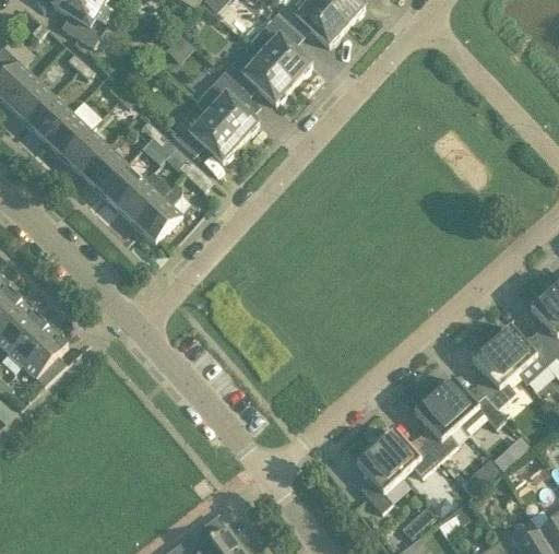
[(105,3),(99,0),(56,0),(52,6),(73,18),(67,30),(94,46),(106,26),(95,20),(105,3)]
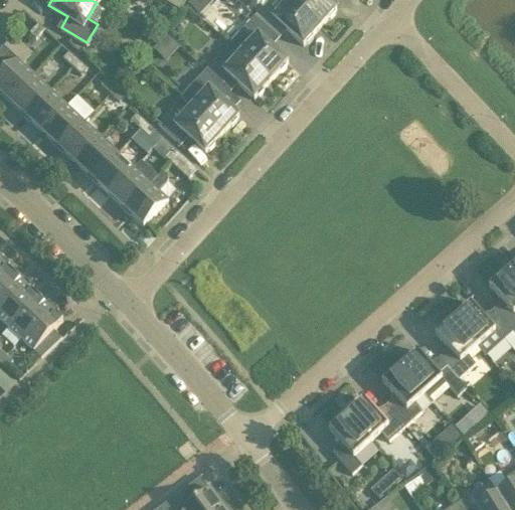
[(168,0),(171,2),(180,7),(181,8),(186,0),(168,0)]
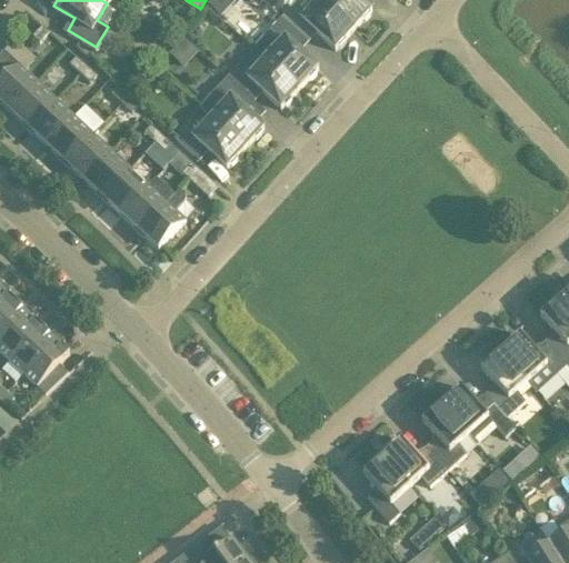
[(311,27),(335,48),(337,46),(340,44),(345,39),(346,36),(353,27),(323,0),(295,0),(281,16),(303,36),(311,27)]
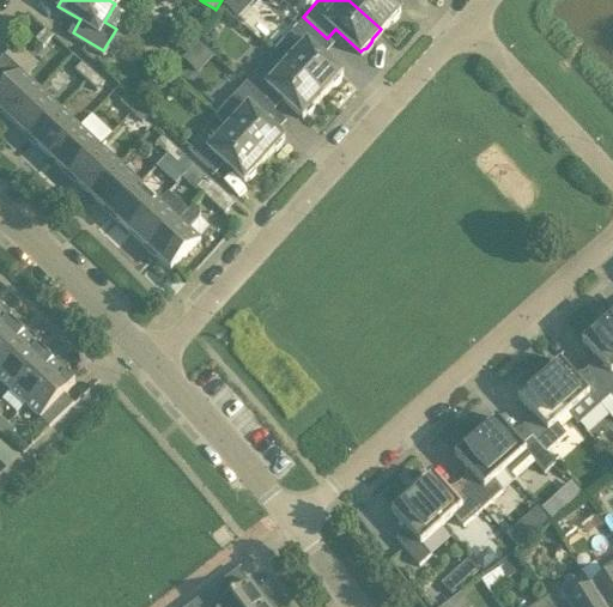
[(401,7),(393,0),(349,0),(381,29),(389,19),(393,19),(399,13),(399,10),(401,7)]
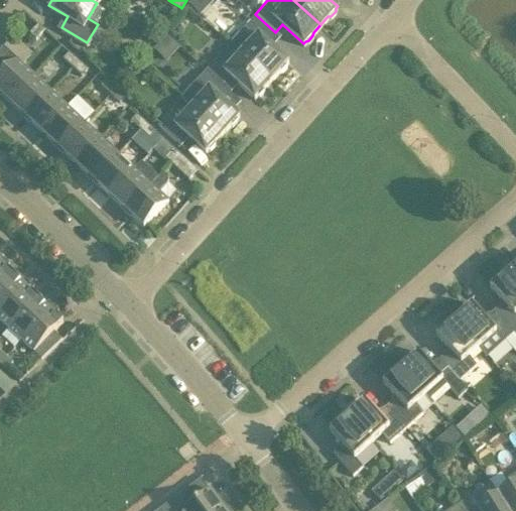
[(288,59),(267,40),(275,32),(255,14),(230,40),(232,42),(271,79),(278,71),(281,70),(286,65),(286,61),(288,59)]
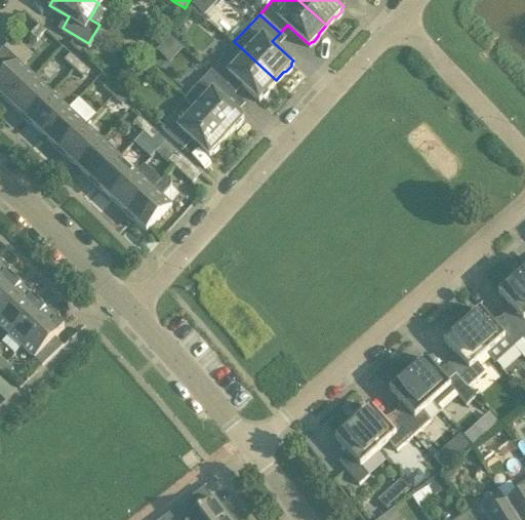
[(30,31),(36,37),(45,28),(38,22),(30,31)]
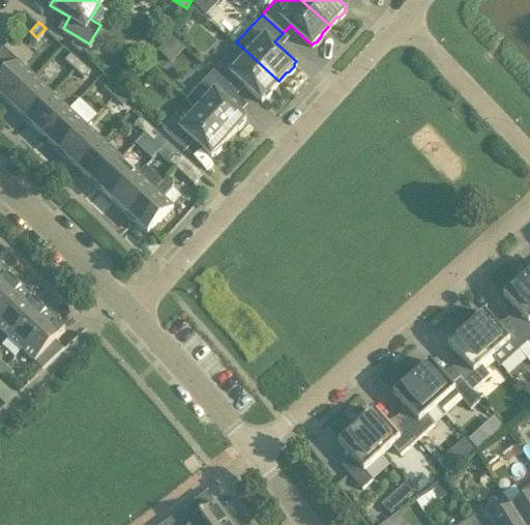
[(240,80),(261,99),(263,97),(266,97),(271,92),(271,88),(278,81),(238,44),(237,44),(236,42),(211,69),(232,89),(240,80)]
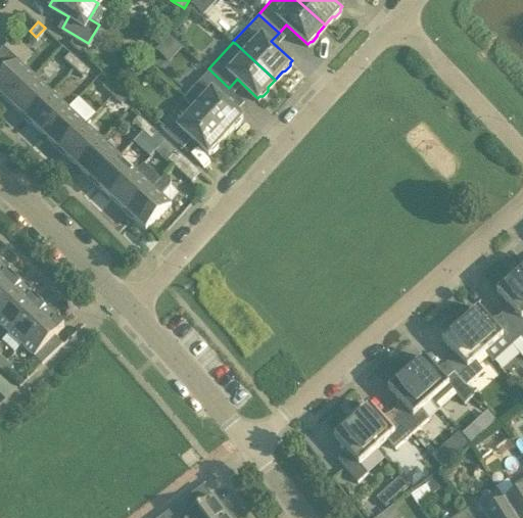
[(0,91),(9,100),(34,74),(16,57),(15,58),(1,44),(0,46),(0,91)]
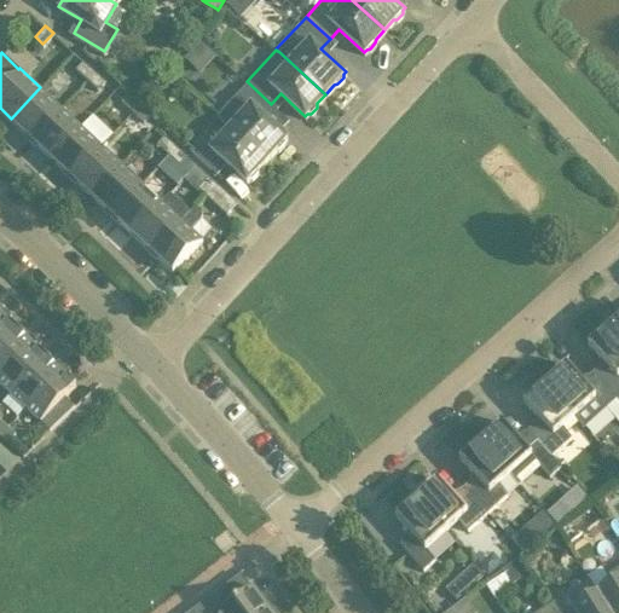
[(82,59),(75,68),(87,77),(94,70),(82,59)]
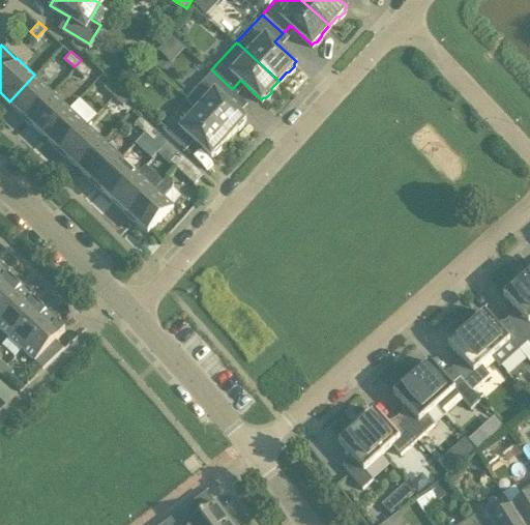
[(84,76),(90,68),(81,60),(75,66),(84,76)]
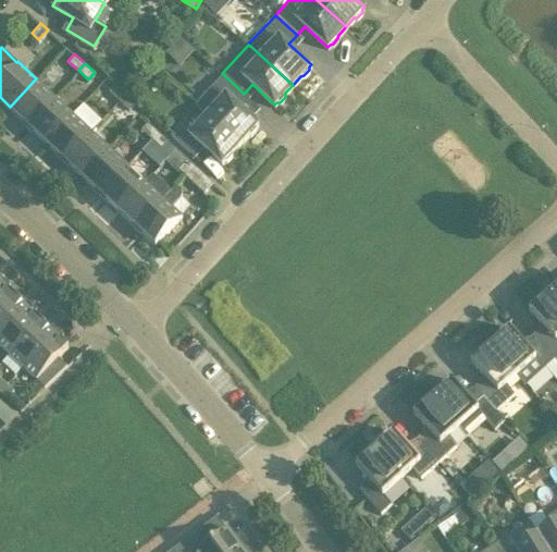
[(258,123),(236,102),(244,94),(222,73),(194,101),(207,113),(239,143),(247,134),(251,134),(256,129),(256,124),(258,123)]
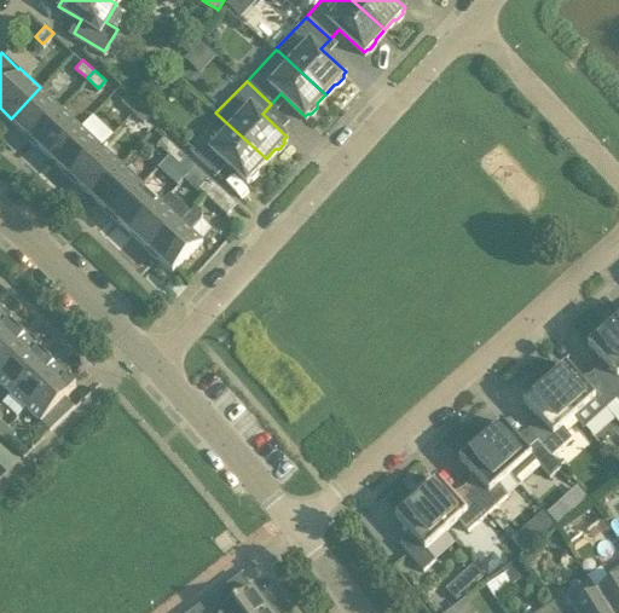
[(30,138),(61,105),(40,87),(11,119),(30,138)]
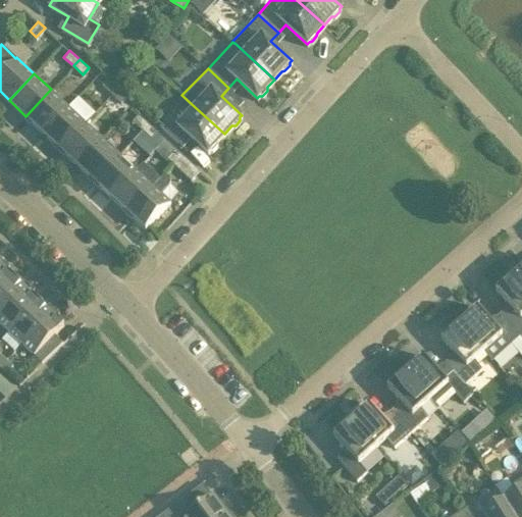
[(108,78),(102,84),(111,93),(117,86),(108,78)]
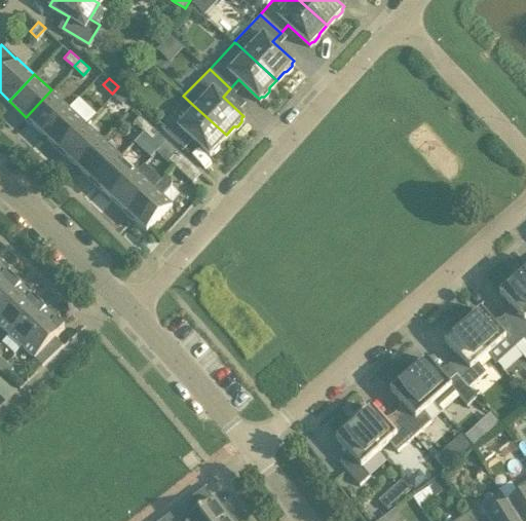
[(121,102),(127,96),(118,86),(112,94),(121,102)]
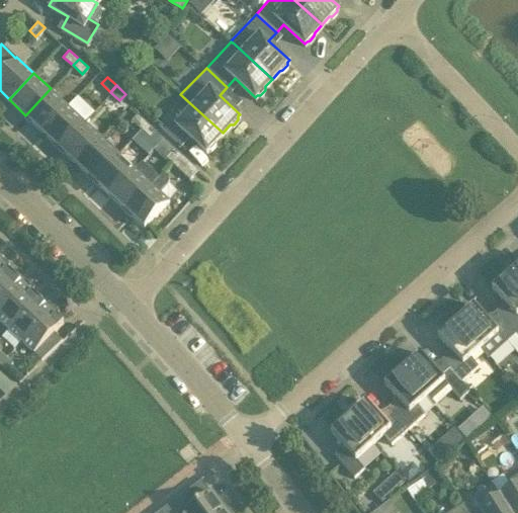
[(42,131),(68,104),(51,88),(25,115),(42,131)]
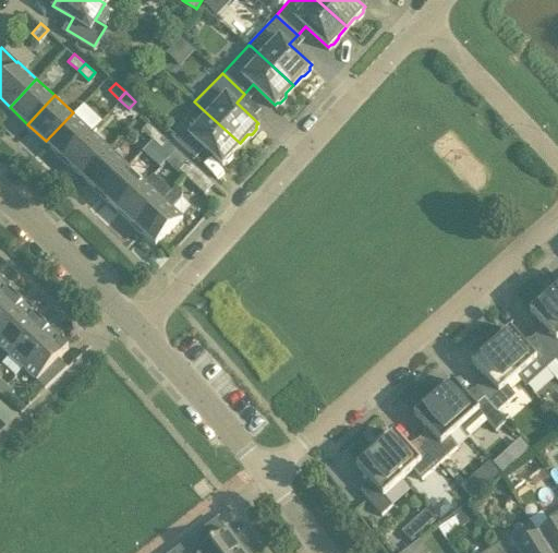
[(64,158),(91,129),(73,112),(46,141),(64,158)]
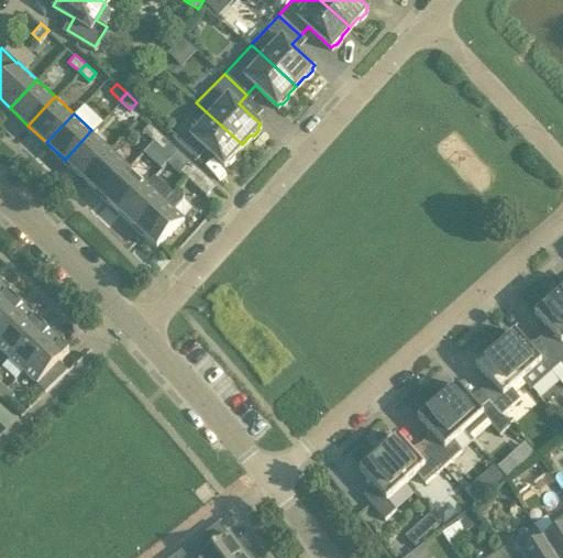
[(173,134),(192,153),(201,144),(223,165),(225,163),(229,162),(234,156),(234,153),(242,144),(209,115),(198,127),(190,134),(180,126),(173,134)]
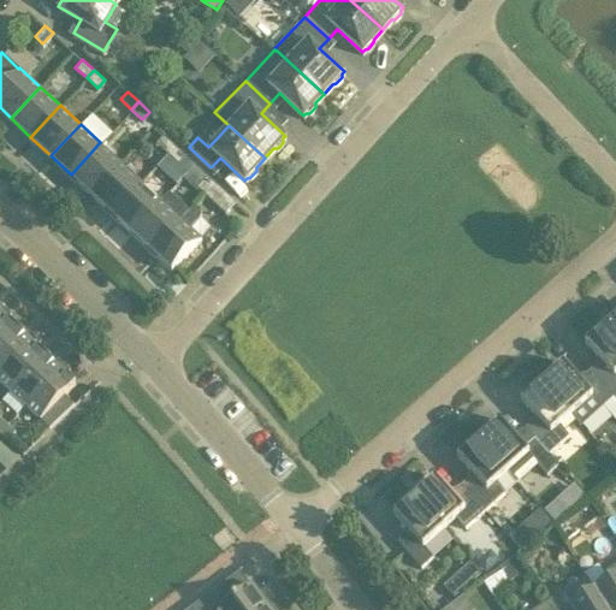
[(167,152),(175,143),(163,134),(155,141),(167,152)]
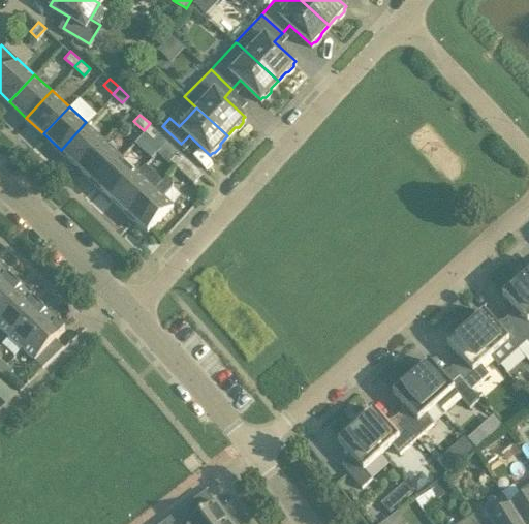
[(78,165),(103,139),(86,122),(61,150),(78,165)]
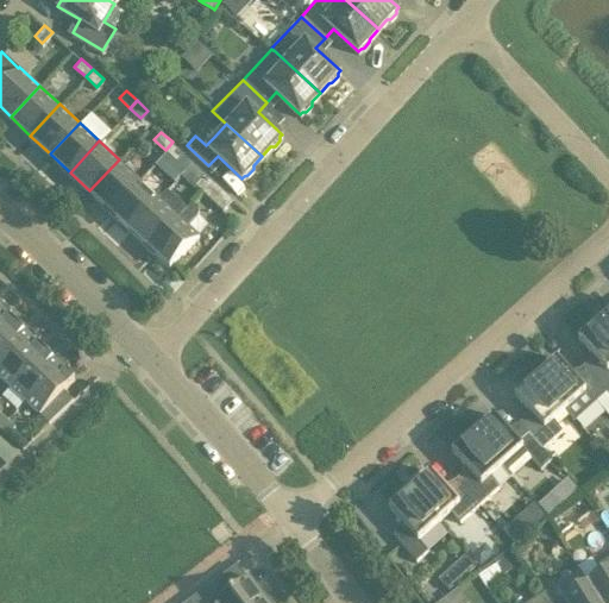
[(176,159),(183,152),(173,142),(165,150),(176,159)]
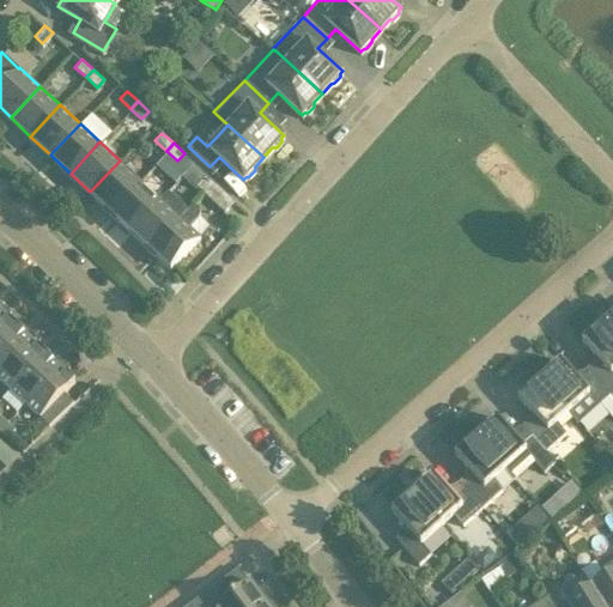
[(110,211),(140,180),(120,161),(90,192),(110,211)]
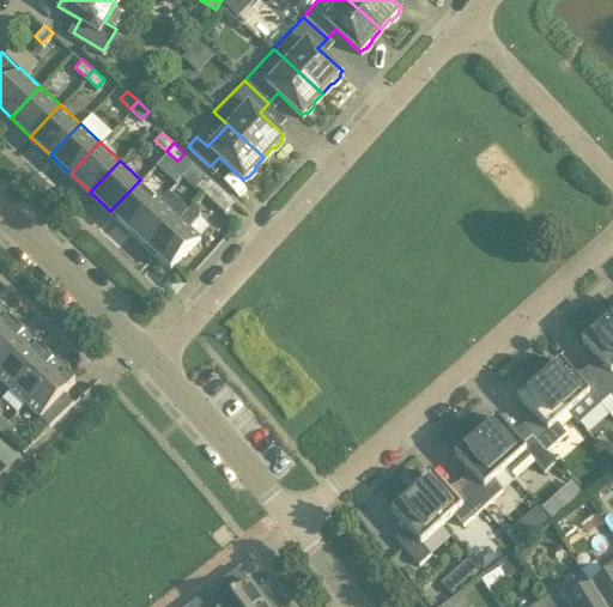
[(206,174),(195,184),(204,192),(213,180),(206,174)]
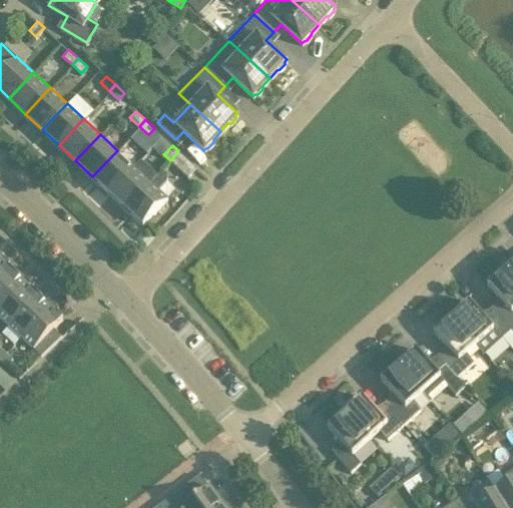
[(109,191),(133,165),(117,150),(92,176),(109,191)]
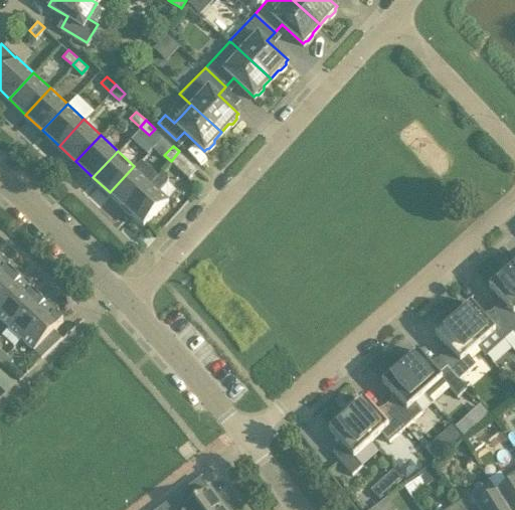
[(179,151),(171,161),(177,166),(188,177),(197,168),(179,151)]
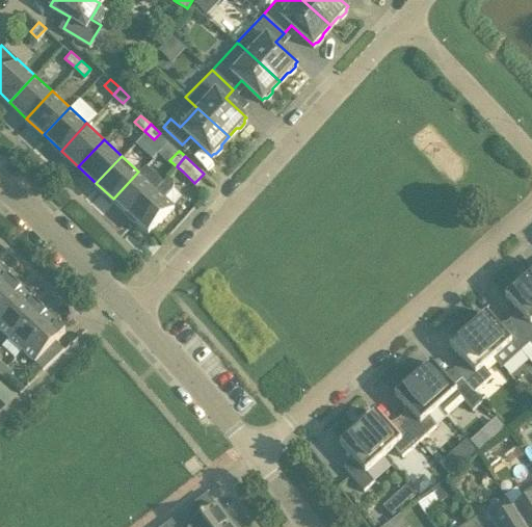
[(138,172),(113,199),(130,215),(162,181),(145,165),(139,172),(138,172)]
